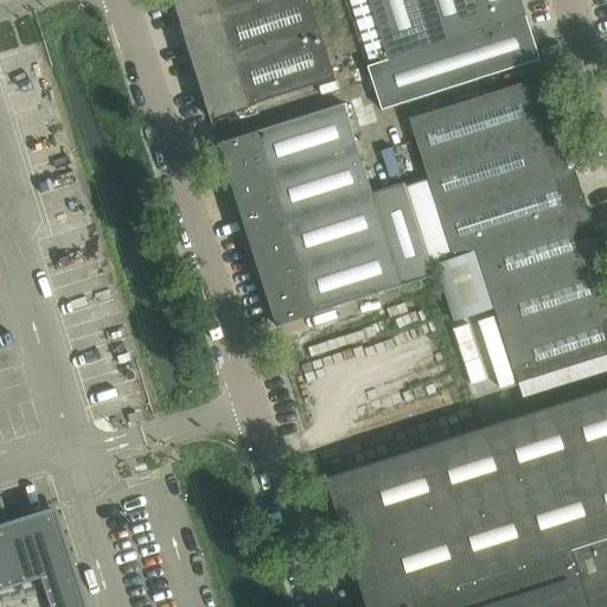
[(171,0),(209,119),(334,80),(310,0),(171,0)]
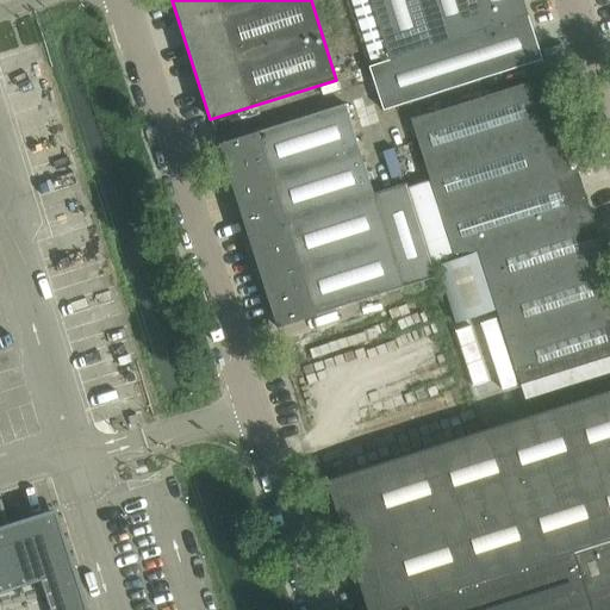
[(369,67),(383,112),(541,60),(528,17),(528,16),(527,16),(521,0),(350,0),(372,66),(369,67)]
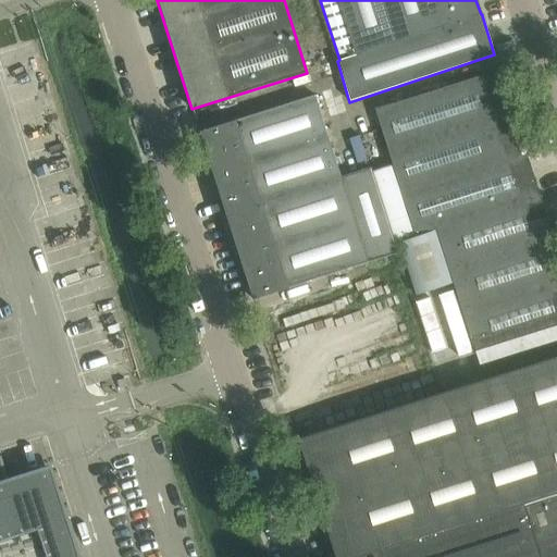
[(475,355),(556,327),(556,250),(553,236),(547,221),(540,196),(532,171),(527,153),(521,137),(506,89),(500,71),(499,71),(498,71),(375,110),(391,158),(416,236),(436,230),(453,283),(475,355)]
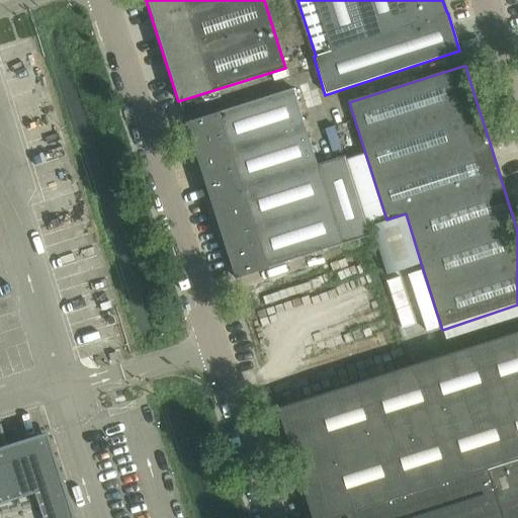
[(366,227),(345,159),(318,167),(292,89),(185,123),(235,278),(368,236),(365,227),(366,227)]
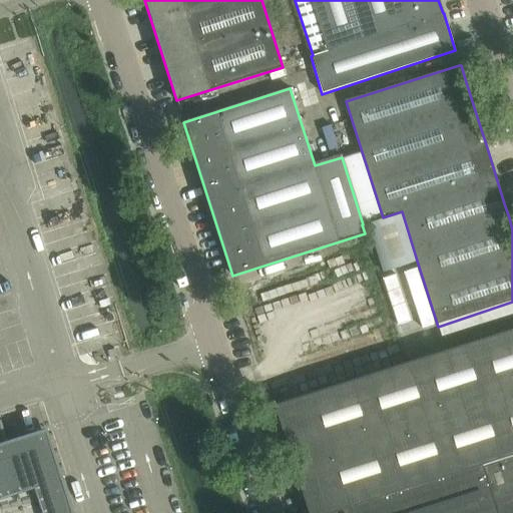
[(342,157),(363,224),(367,223),(383,217),(360,145),(342,151),(343,156),(342,157)]
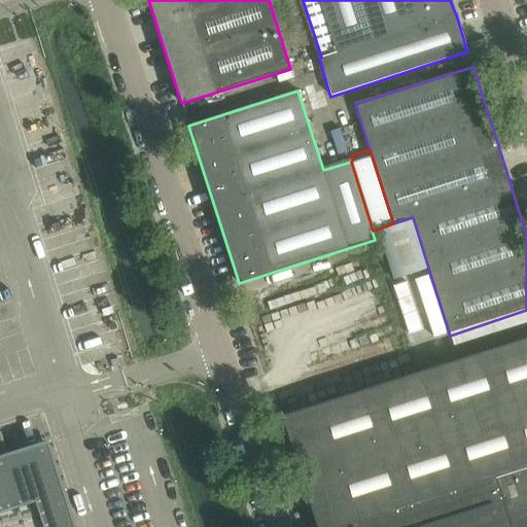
[(393,223),(377,230),(393,279),(428,268),(413,217),(393,223)]
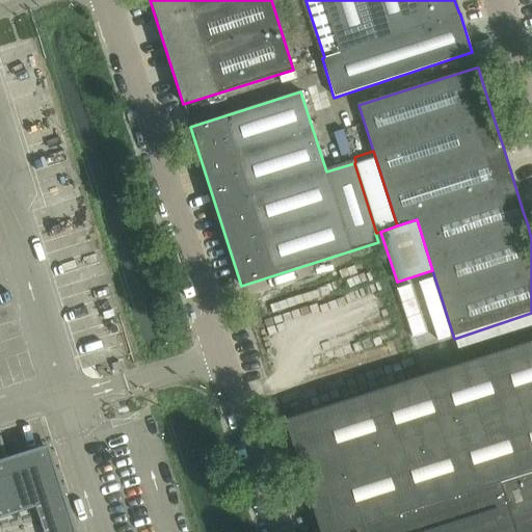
[(382,250),(244,294),(284,419),(422,376),(422,375),(382,250)]
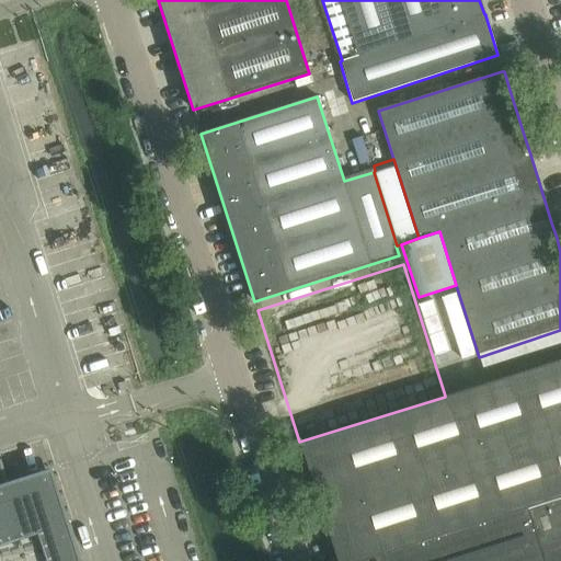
[(358,560),(527,507),(560,496),(560,359),(445,396),(445,397),(299,443),(336,560),(358,560)]
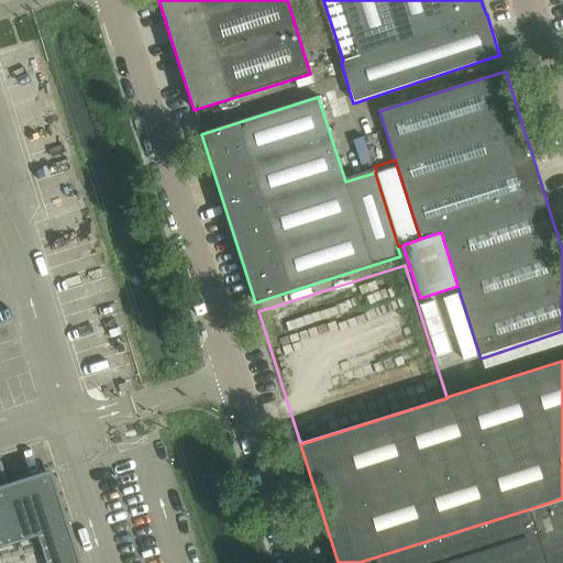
[(0,562),(79,562),(67,523),(51,472),(7,485),(6,479),(0,463),(0,562)]
